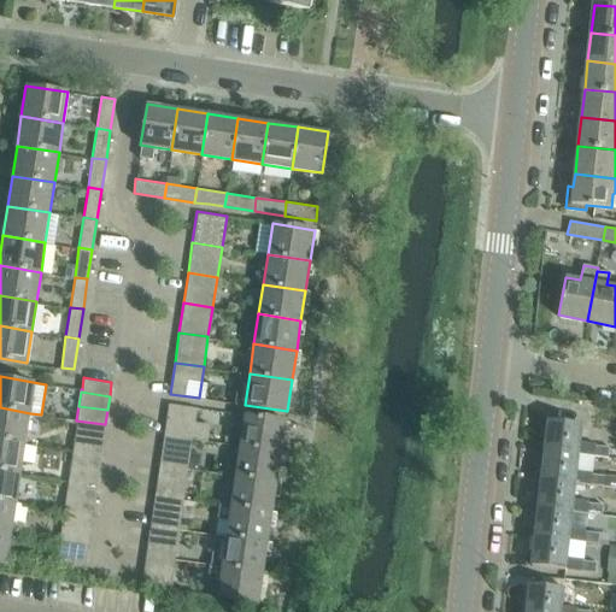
[(164,433),(193,437),(197,406),(168,402),(164,433)]
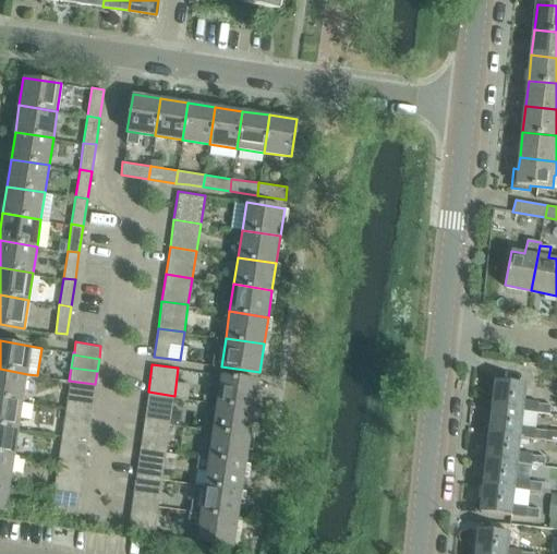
[(0,397),(23,401),(27,374),(0,369),(0,397)]
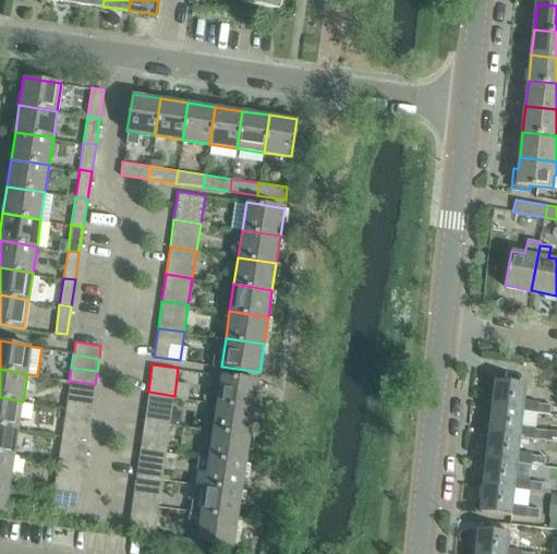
[(216,402),(254,408),(258,380),(220,374),(216,402)]
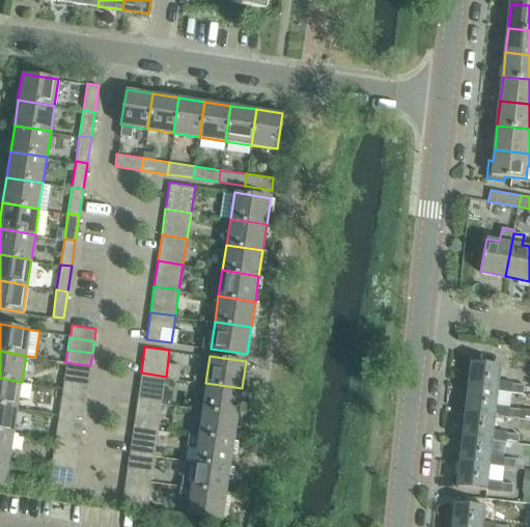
[(511,381),(499,380),(500,364),(472,361),(469,386),(498,389),(529,392),(529,383),(524,382),(523,384),(511,383),(511,381)]
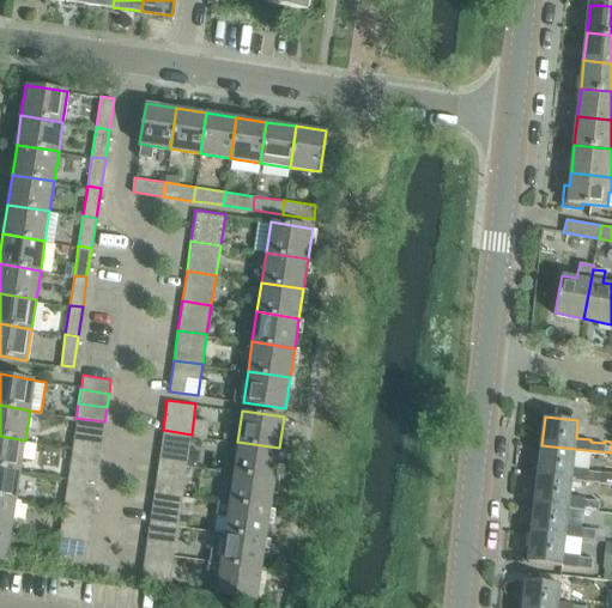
[(72,447),(101,451),(104,421),(76,418),(72,447)]
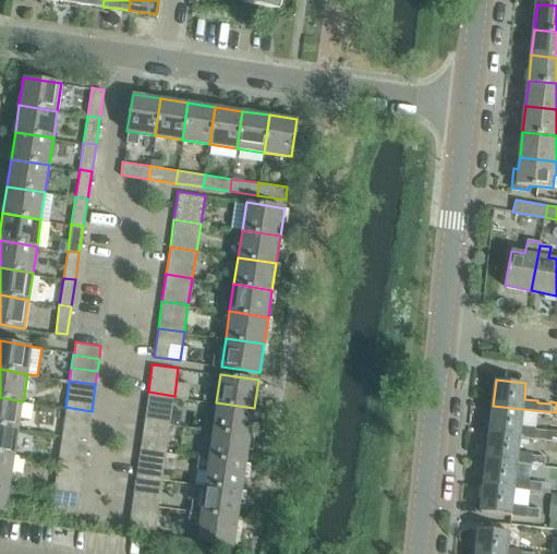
[(144,419),(170,423),(174,396),(148,392),(144,419)]
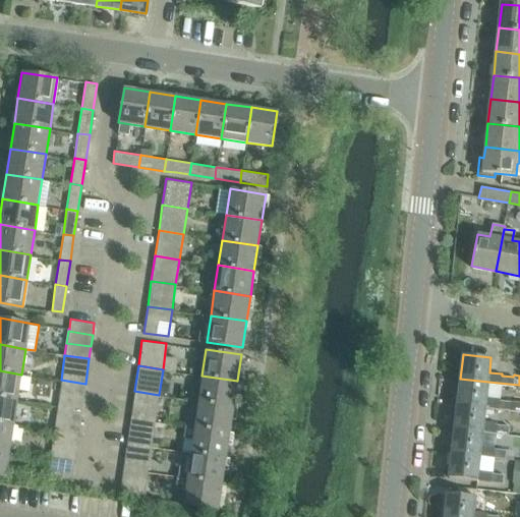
[(0,396),(17,399),(21,375),(0,370),(0,396)]
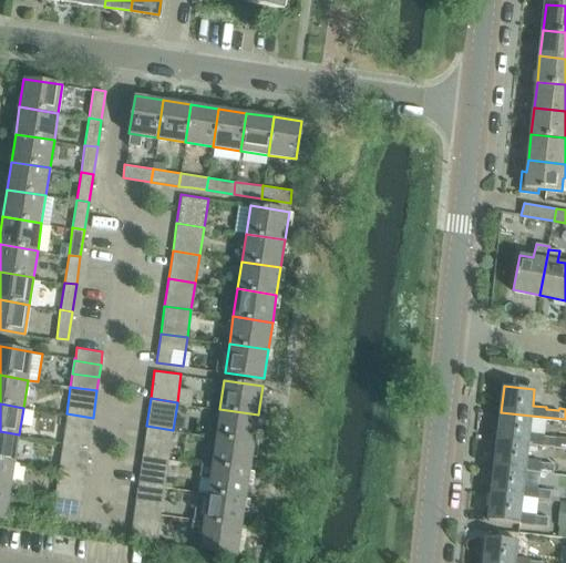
[(215,437),(254,442),(258,415),(219,409),(215,437)]
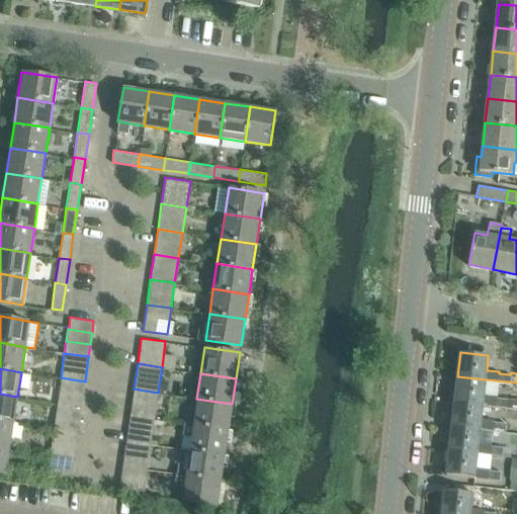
[(496,395),(484,394),(486,379),(457,376),(454,401),(483,404),(496,405),(516,407),(516,398),(496,397),(496,395)]
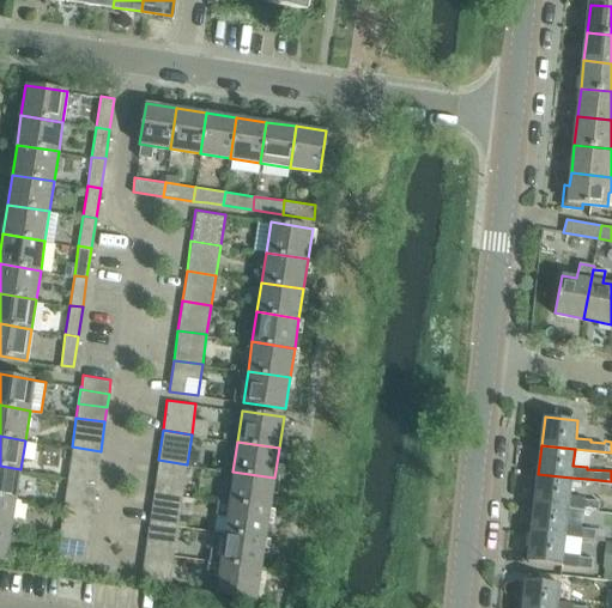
[(67,476),(96,481),(101,451),(72,447),(67,476)]
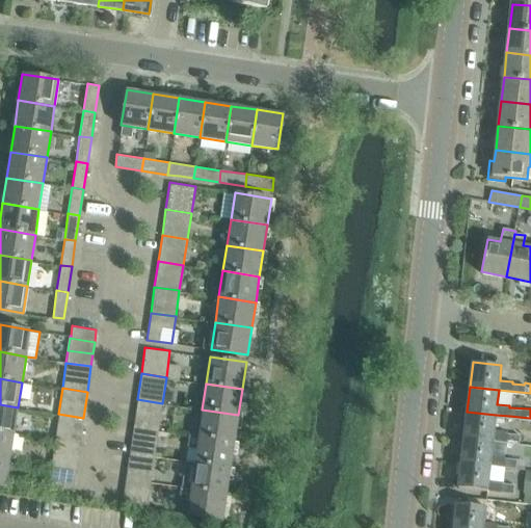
[(133,425),(158,429),(162,403),(137,399),(133,425)]
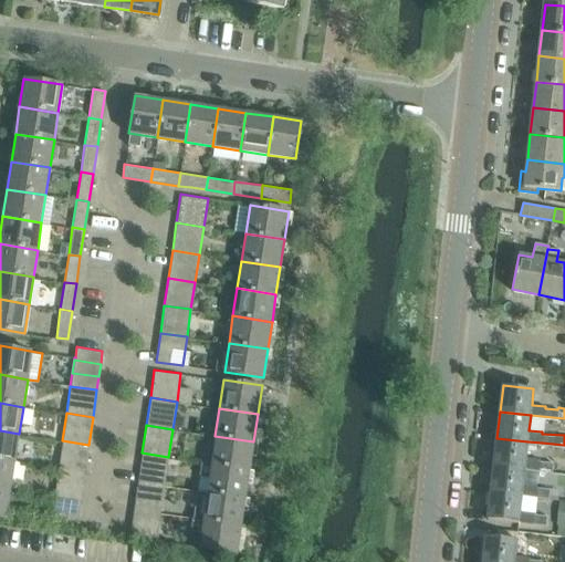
[(0,459),(14,461),(19,434),(0,430),(0,459)]
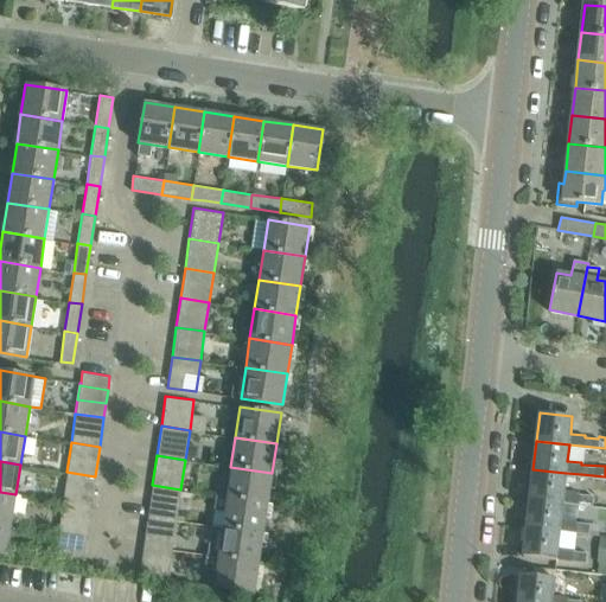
[(225,497),(267,503),(272,473),(230,467),(225,497)]
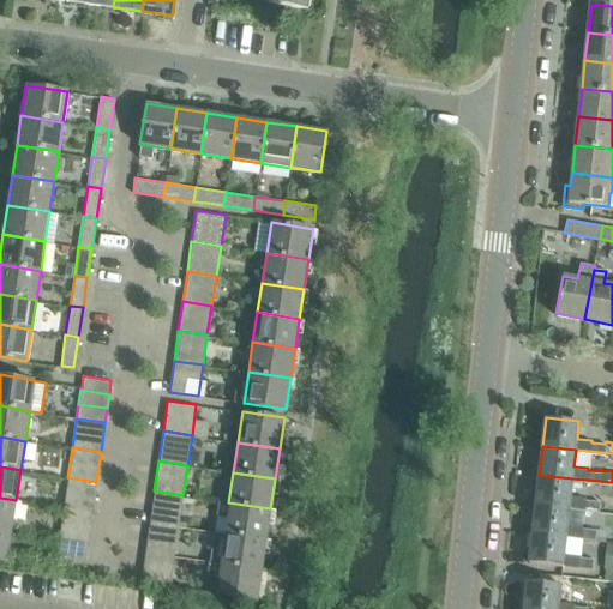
[(569,507),(581,508),(598,511),(599,501),(586,500),(588,480),(572,478),(539,475),(535,502),(569,507)]
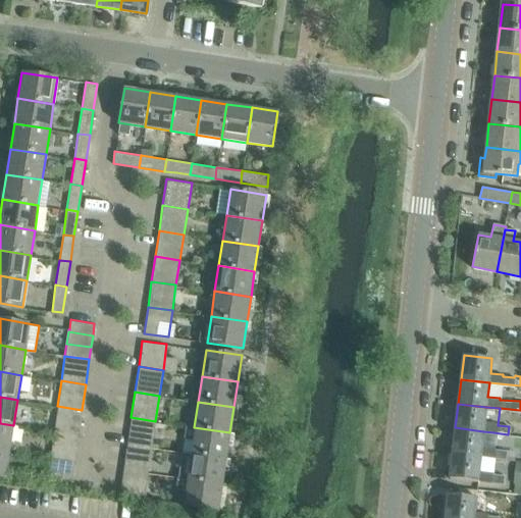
[(53,431),(77,435),(82,410),(57,406),(53,431)]
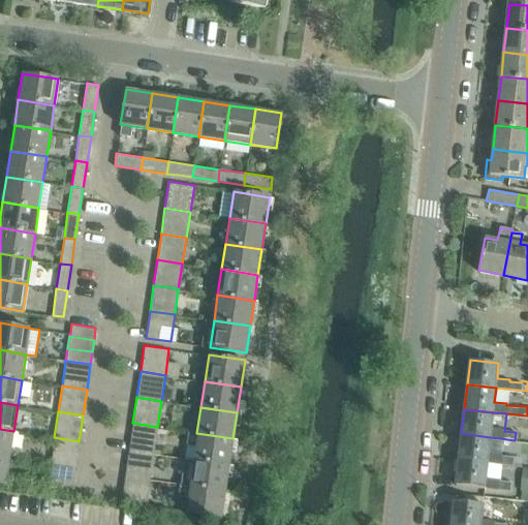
[(128,449),(153,453),(157,427),(132,423),(128,449)]
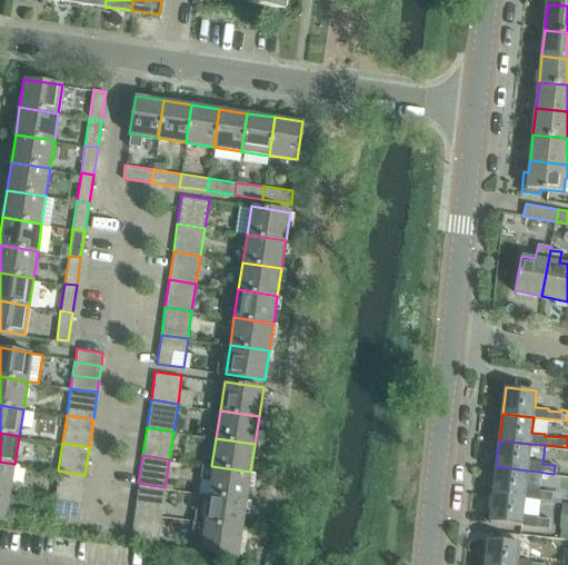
[(0,489),(10,492),(15,464),(0,462),(0,489)]
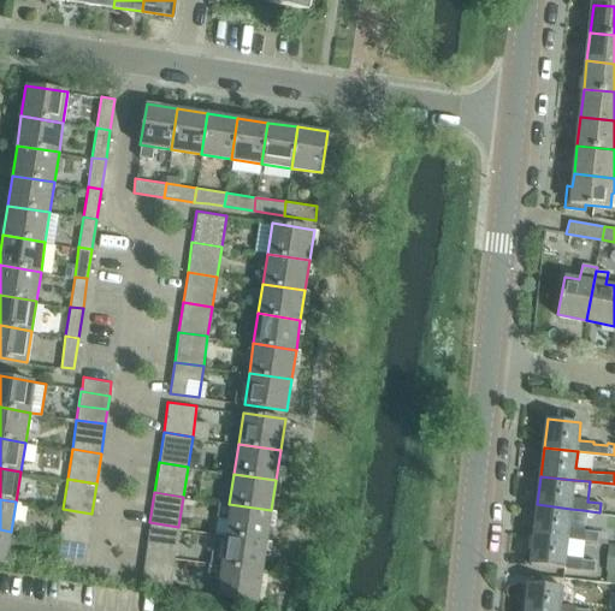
[(225,533),(266,540),(271,510),(229,504),(225,533)]
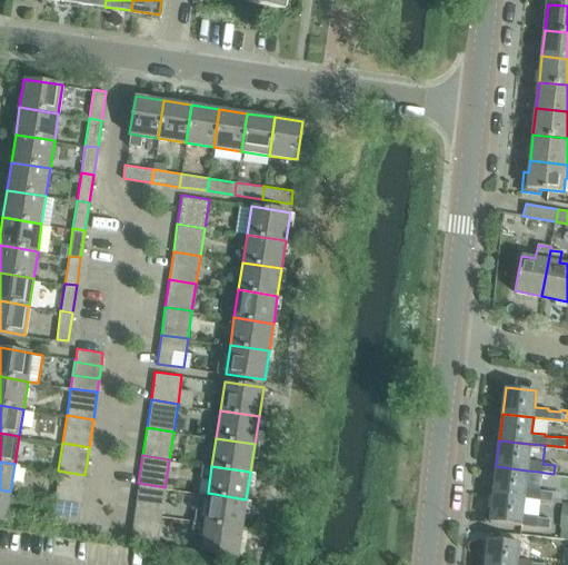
[(538,472),(527,471),(496,466),(494,493),(524,496),(550,499),(551,491),(536,488),(538,472)]
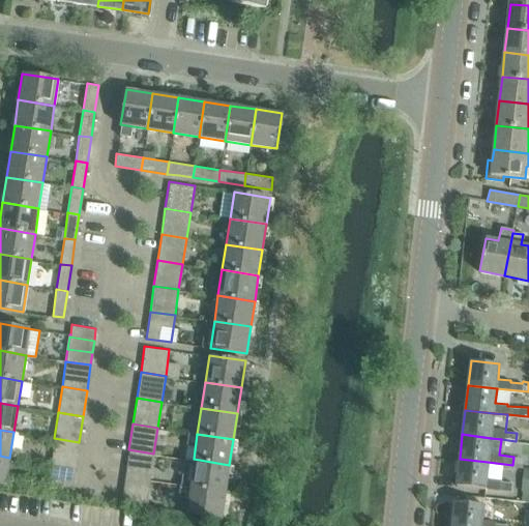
[(51,464),(76,468),(79,442),(54,438),(51,464)]
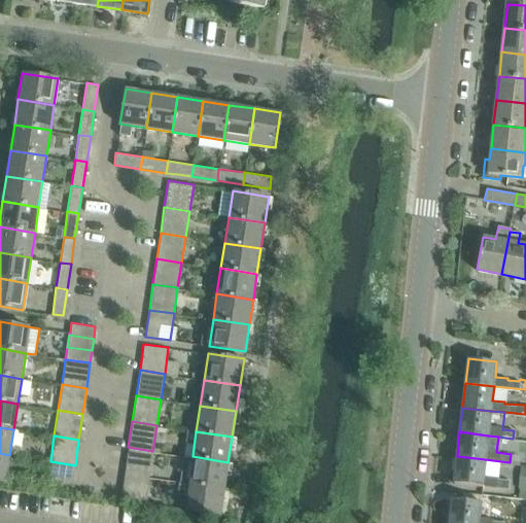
[(125,473),(149,477),(152,451),(128,447),(125,473)]
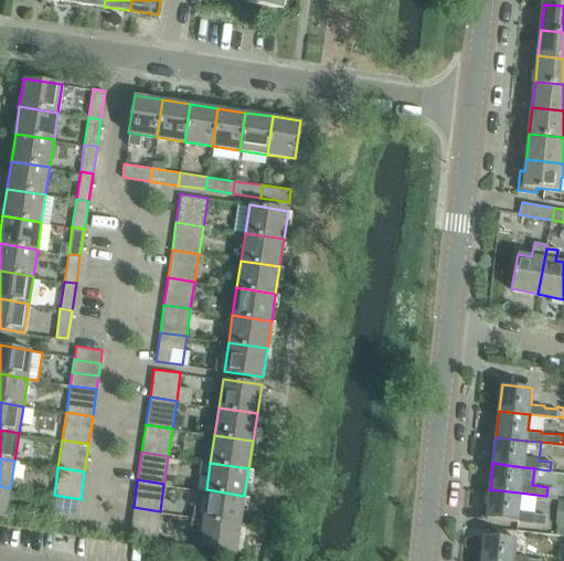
[(0,515),(7,517),(10,488),(0,486),(0,515)]
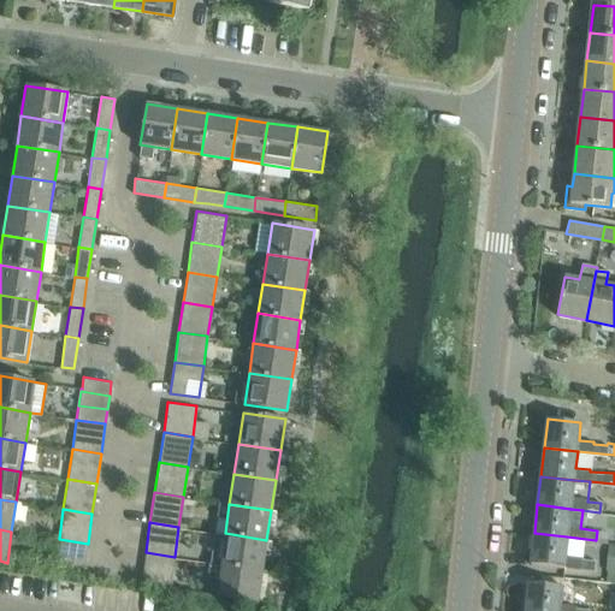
[(614,541),(614,532),(597,531),(596,540),(614,541)]
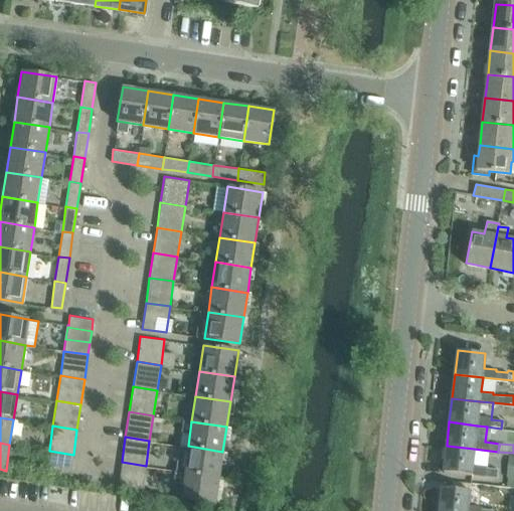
[(184,471),(219,477),(222,452),(188,446),(184,471)]
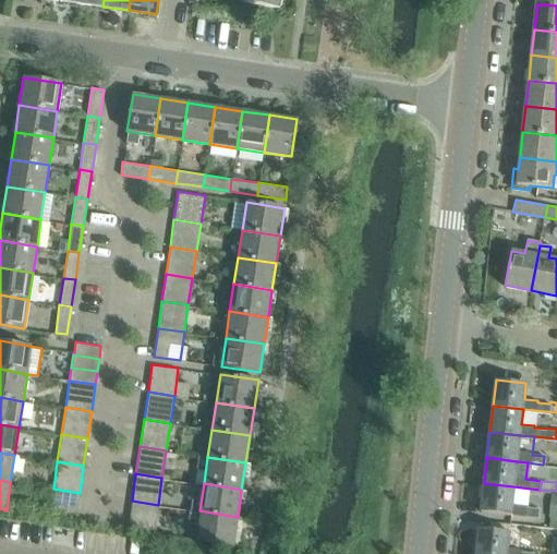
[(539,507),(512,504),(513,486),(484,483),(481,510),(537,517),(539,507)]
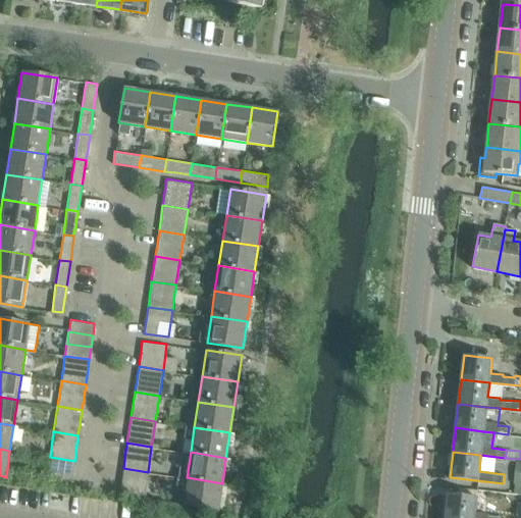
[(46,483),(70,487),(74,461),(50,457),(46,483)]
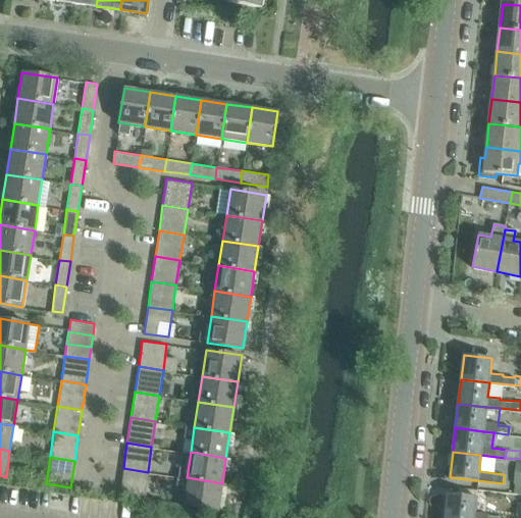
[(119,495),(144,499),(148,472),(123,468),(119,495)]
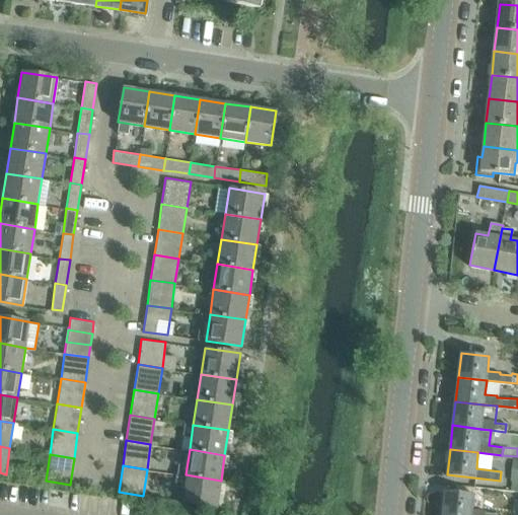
[(181,501),(217,506),(221,481),(186,474),(174,473),(173,485),(183,486),(181,501)]
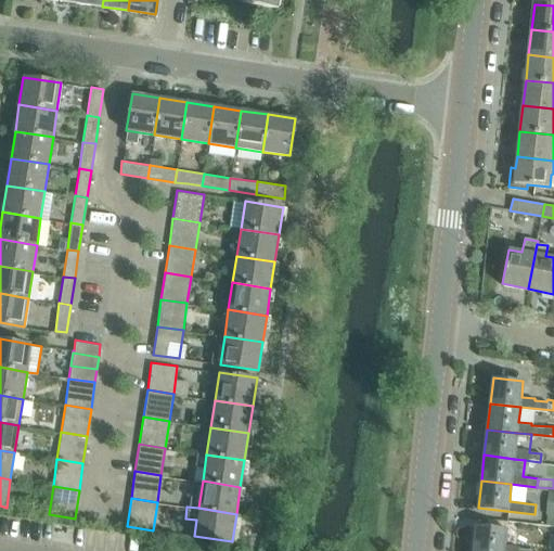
[(529,550),(530,549),(504,547),(506,528),(477,525),(473,550),(529,550)]
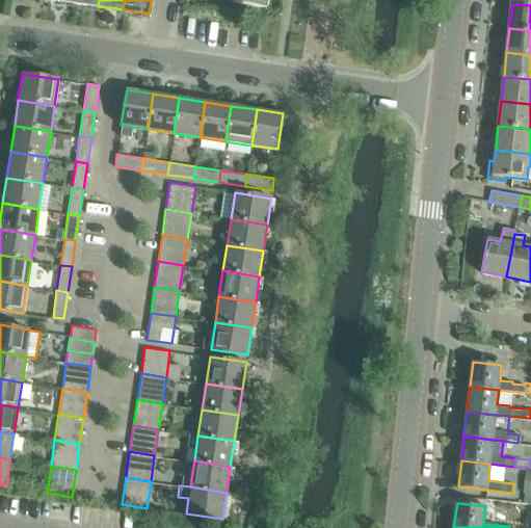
All buildings are outlined.
